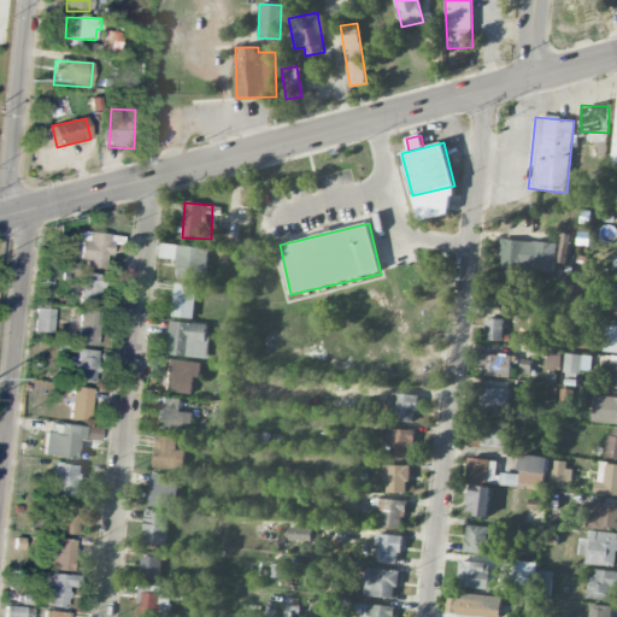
[(110,269),(110,238),(78,236),(78,268),(110,269)]
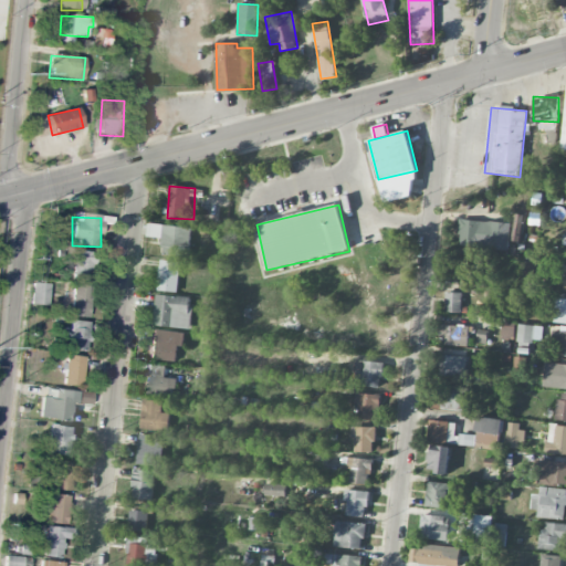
[(458,244),(506,251),(510,224),(461,218),(458,244)]
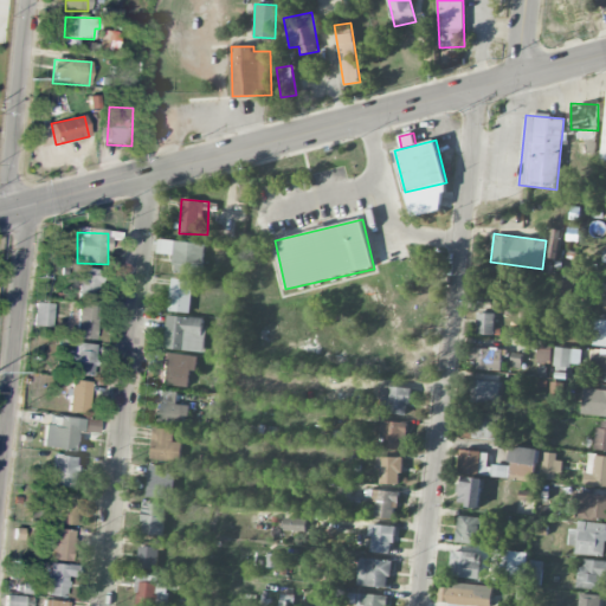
[(548,257),(556,259),(560,237),(552,236),(548,257)]
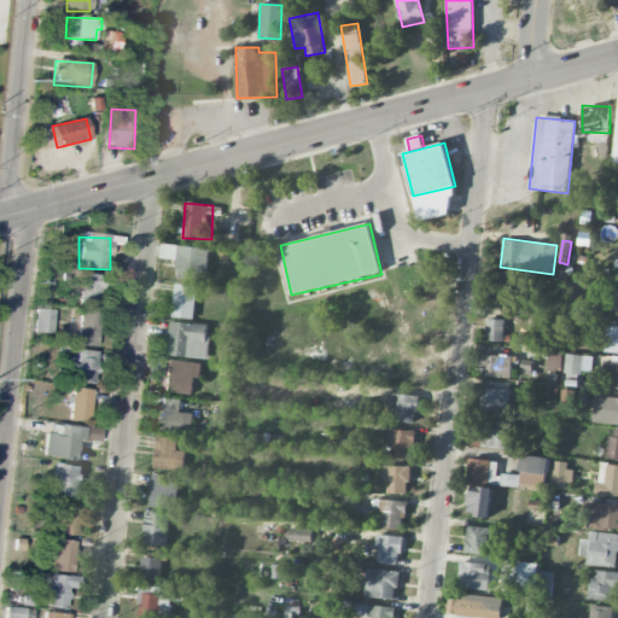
[(209,248),(178,246),(176,278),(208,279),(209,248)]
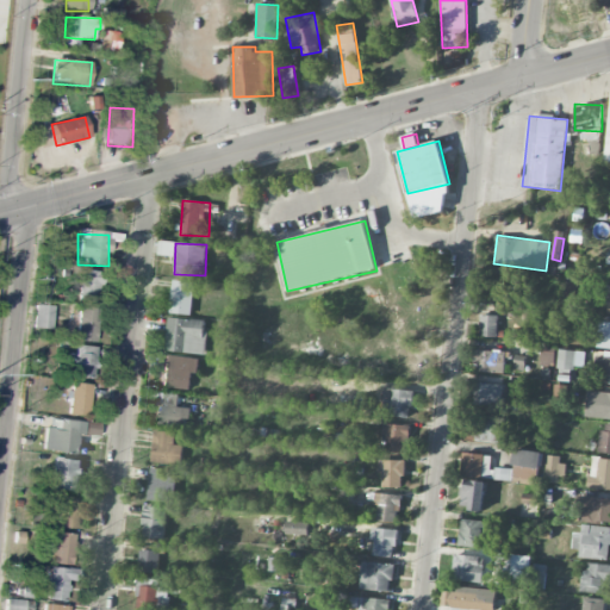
[(82,299),(100,299),(101,273),(83,272),(82,299)]
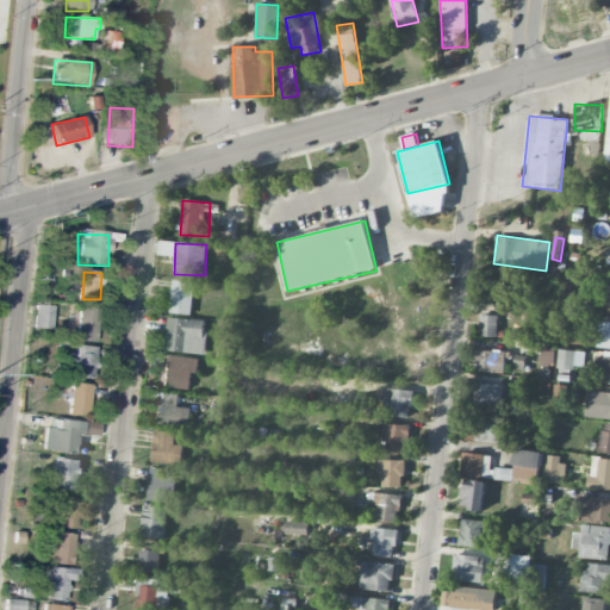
[(502,281),(484,280),(483,302),(500,303),(502,281)]
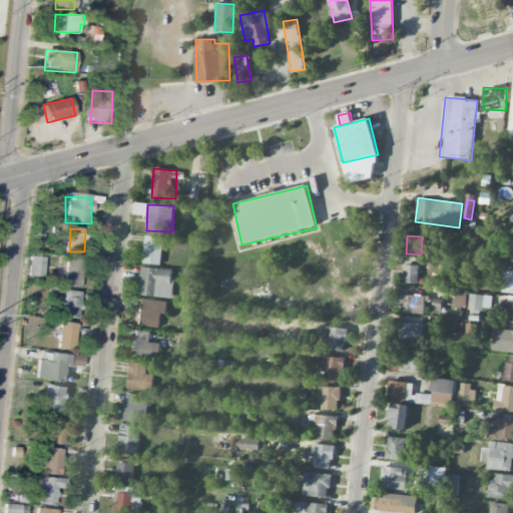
[(161,265),(162,236),(144,236),(143,264),(161,265)]
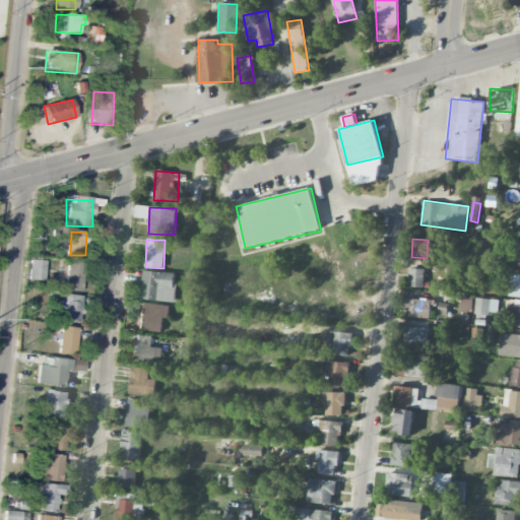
[(490,265),(491,241),(482,241),(481,265),(490,265)]
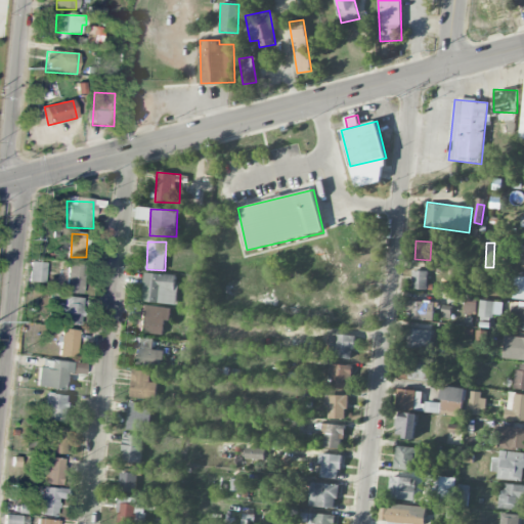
[(45,263),(30,262),(28,282),(44,284),(45,263)]
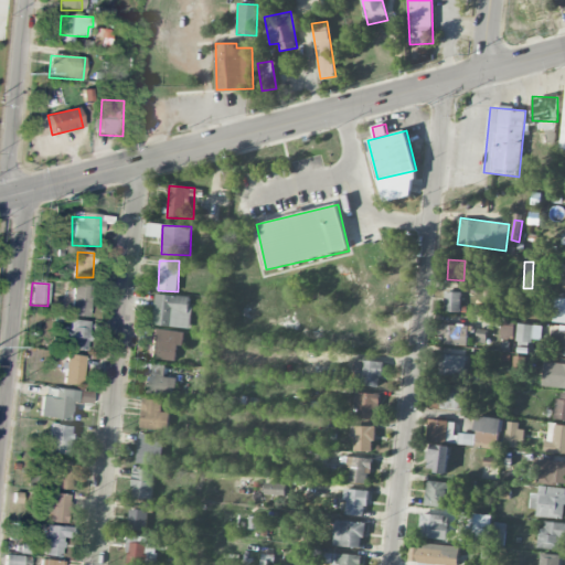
[(71,316),(88,317),(91,285),(72,285),(71,316)]
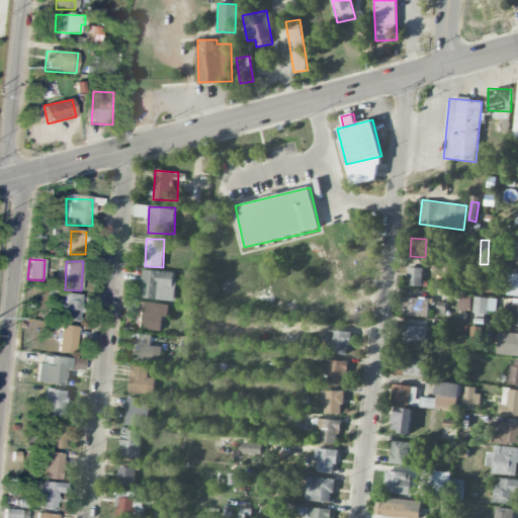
[(423,267),(409,267),(409,286),(423,286),(423,267)]
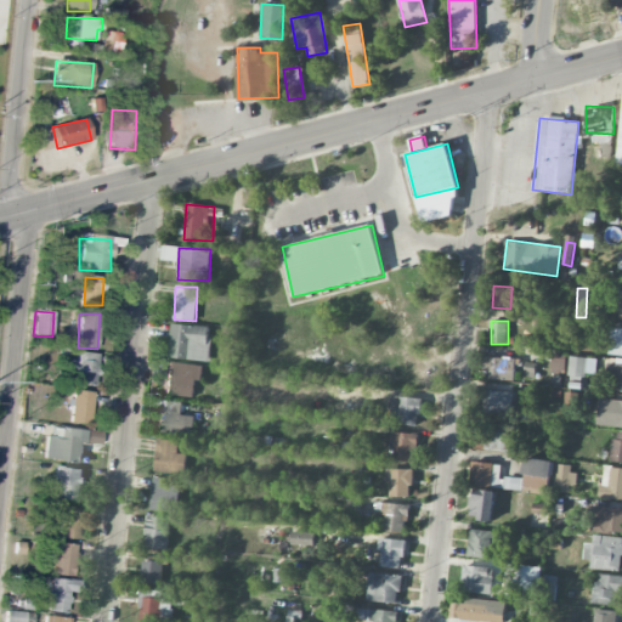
[(209,361),(210,327),(170,324),(169,358),(209,361)]
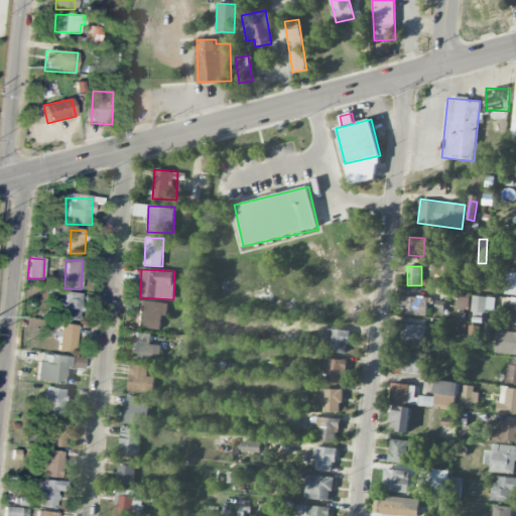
[(63,298),(56,298),(55,319),(79,320),(80,293),(63,292),(63,298)]
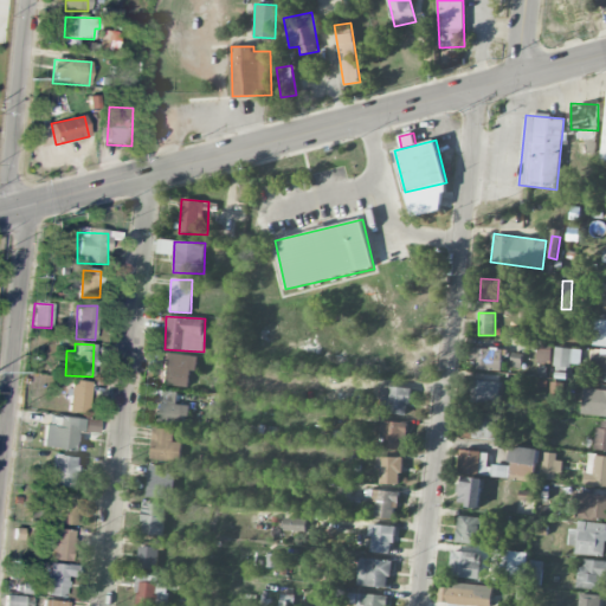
[(549,346),(537,345),(537,363),(549,363),(549,346)]
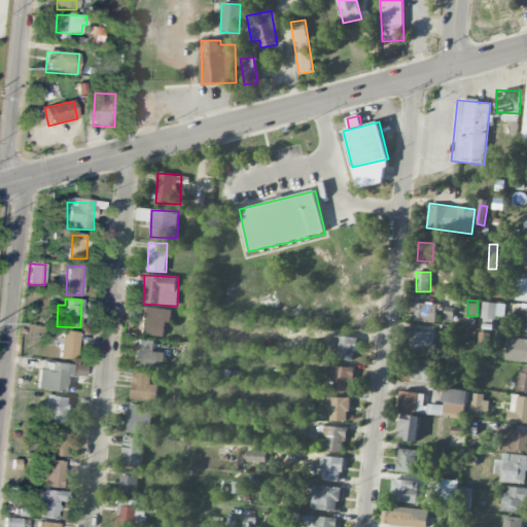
[(437,303),(410,303),(410,321),(437,322),(437,303)]
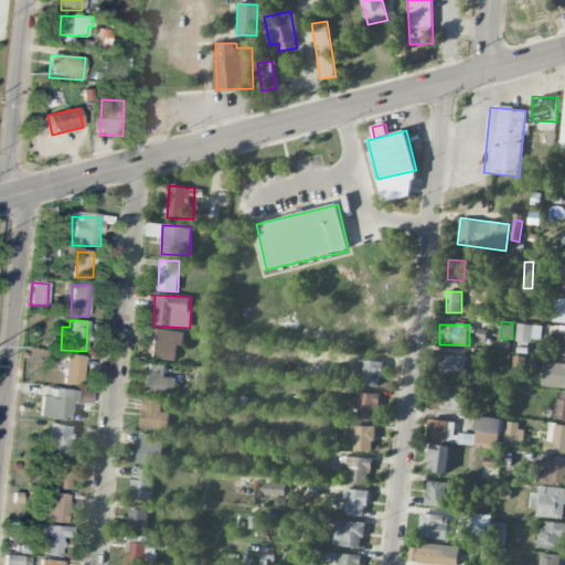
[(519,338),(542,339),(542,326),(520,324),(519,338)]
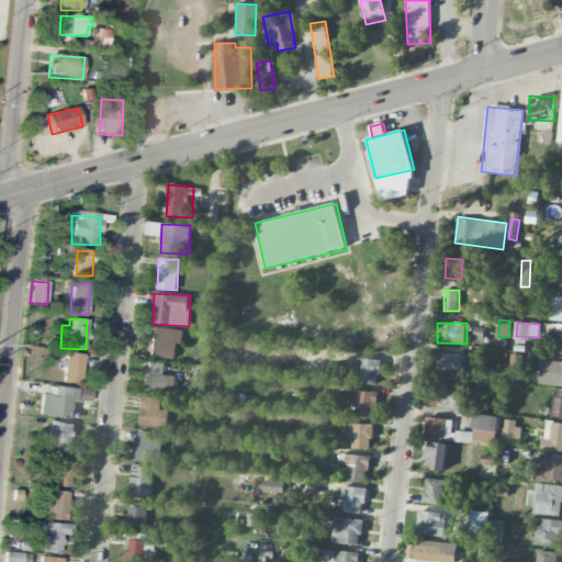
[(148,356),(175,359),(177,344),(181,344),(182,330),(152,327),(148,356)]
